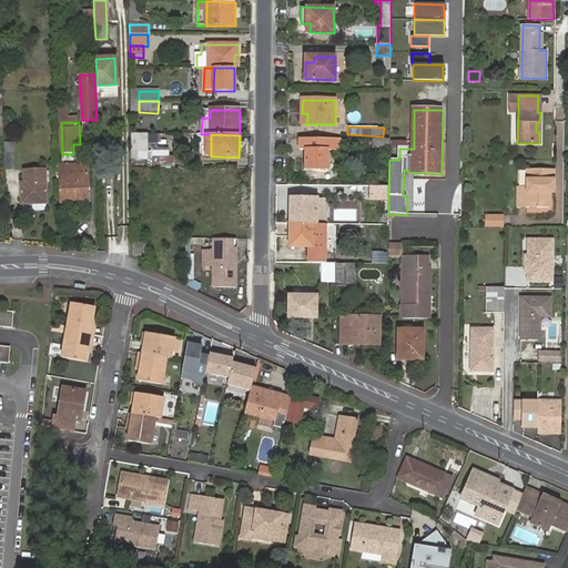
[(148,135),(132,135),(132,160),(135,160),(148,160),(148,135)]
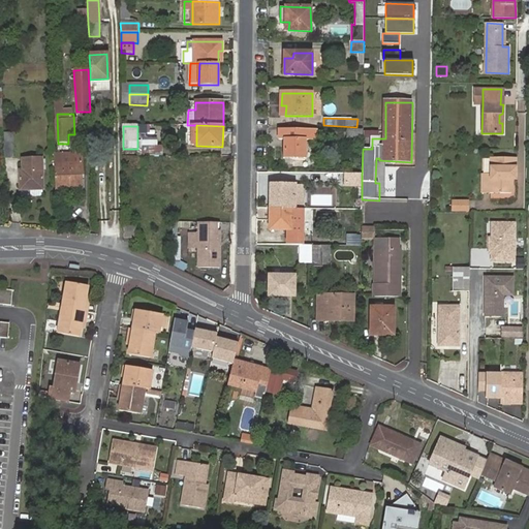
[(317,128),(279,128),(279,138),(285,138),(284,158),(305,158),(306,138),(317,139),(317,128)]
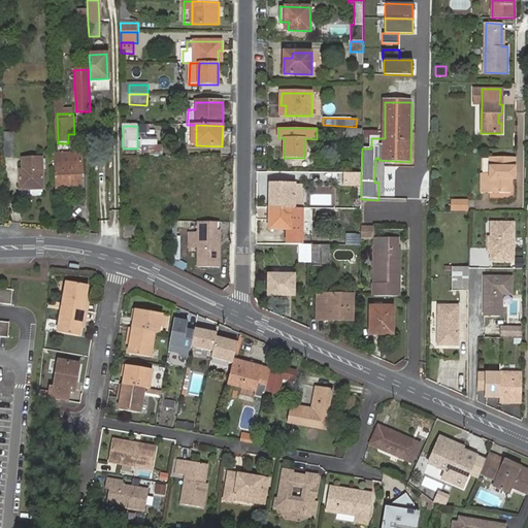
[(362,137),(362,129),(349,128),(349,137),(362,137)]
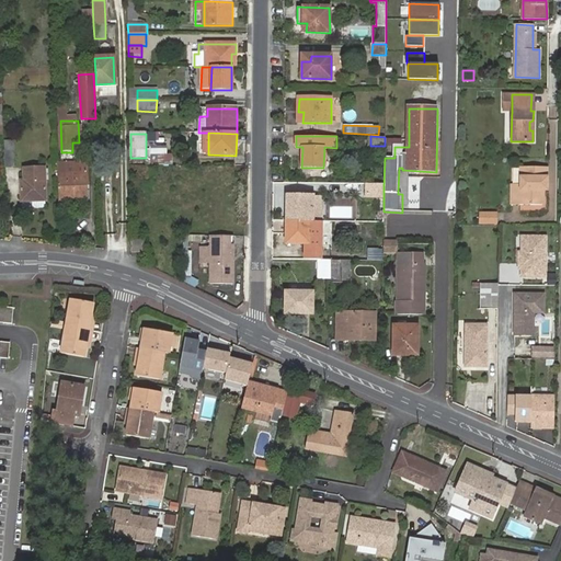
[(4,141),(4,151),(4,168),(15,168),(15,151),(14,141),(4,141)]
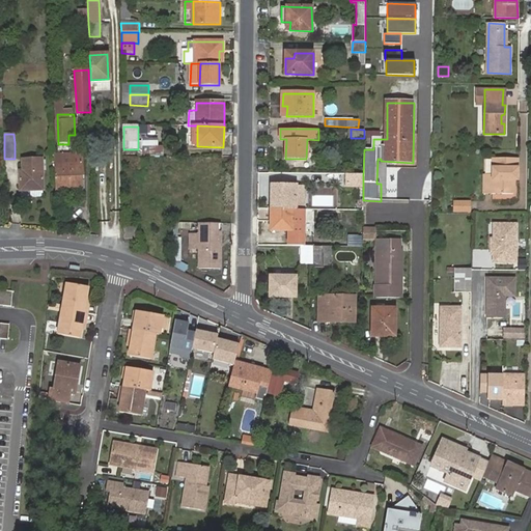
[(159,141),(144,140),(144,157),(150,157),(163,157),(164,148),(159,148),(159,141)]
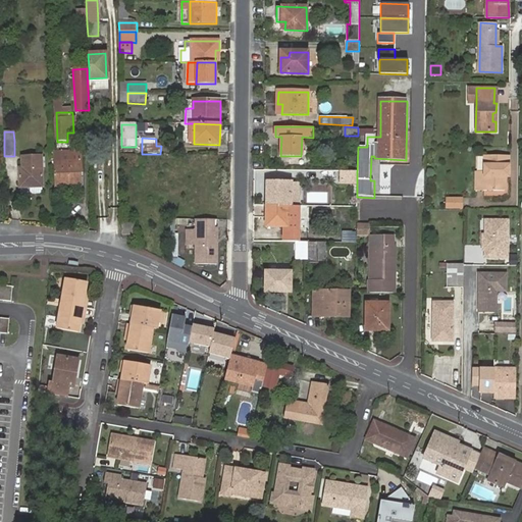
[(53,162),(54,188),(82,187),(82,171),(84,171),(83,153),(76,153),(76,161),(53,162)]
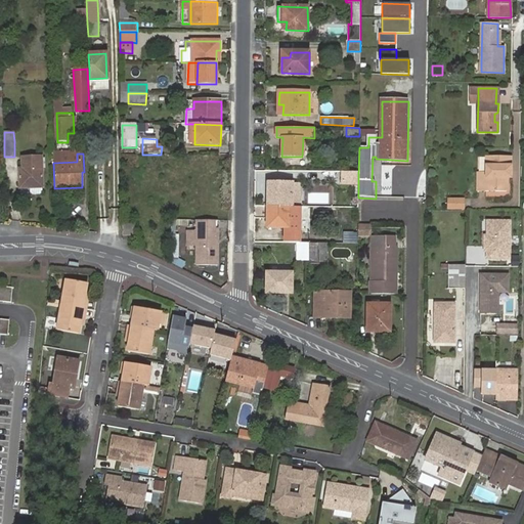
[(53,155),(53,163),(77,162),(77,154),(53,155)]
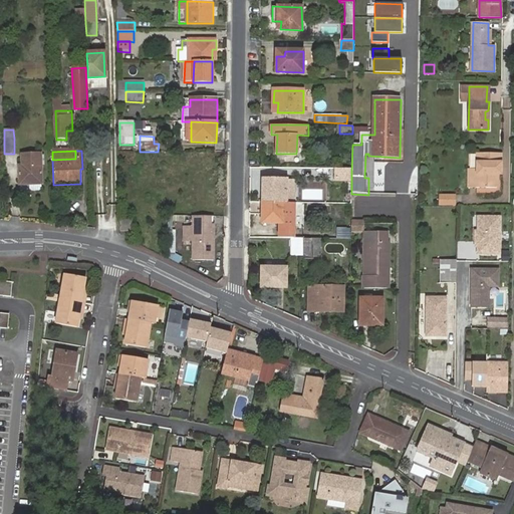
[(496,166),(501,166),(501,153),(477,152),(477,168),(469,168),(468,187),(496,187),(496,173),(496,166)]
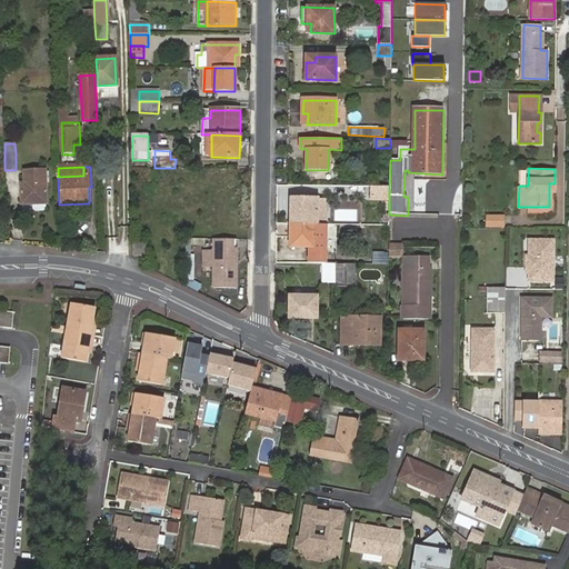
[(22,185),(22,203),(33,203),(33,205),(33,212),(47,212),(47,205),(46,185),(47,172),(26,172),(26,185),(22,185)]
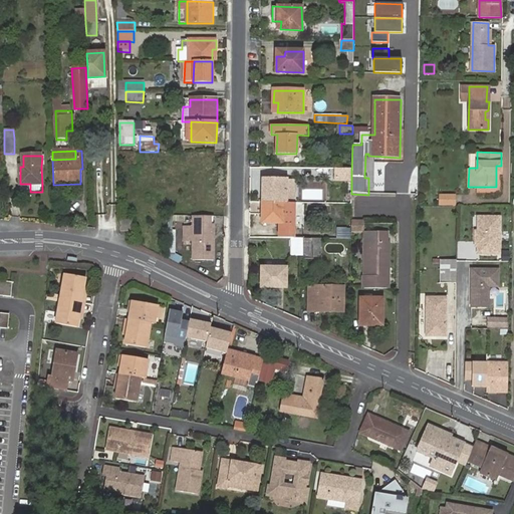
[(335,179),(351,179),(351,171),(336,171),(335,179)]
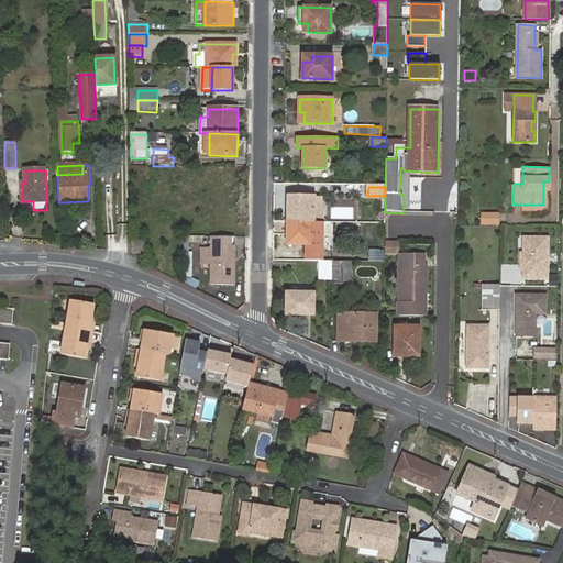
[(311,223),(315,223),(315,199),(288,198),(288,223),(311,223)]
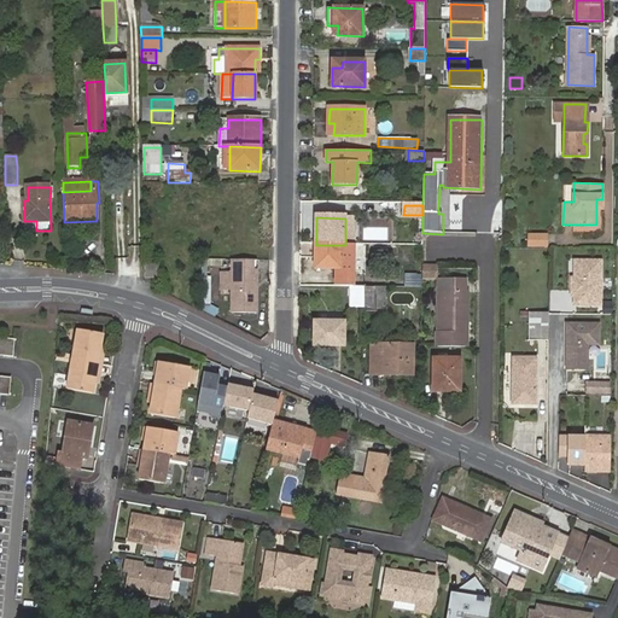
[(548,248),(548,233),(526,233),(526,248),(548,248)]
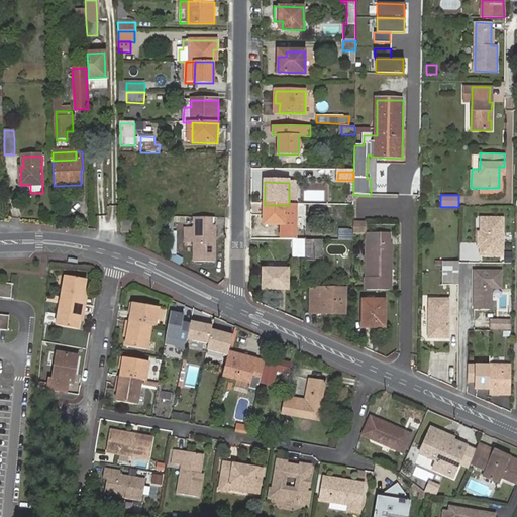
[(286,205),(265,205),(264,205),(264,225),(285,225),(286,205)]
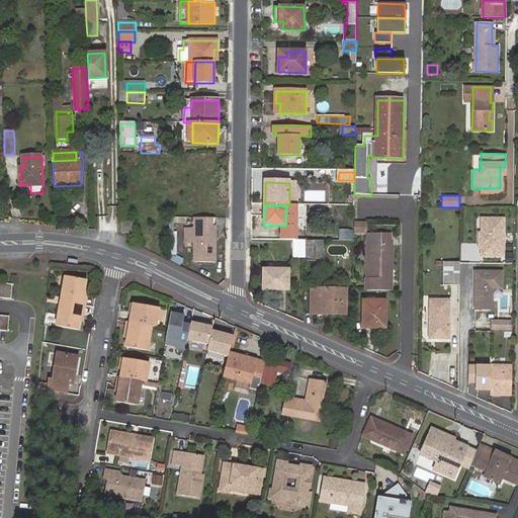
[(503,256),(504,219),(482,219),(482,234),(479,234),(479,244),(482,244),(482,256),(503,256)]
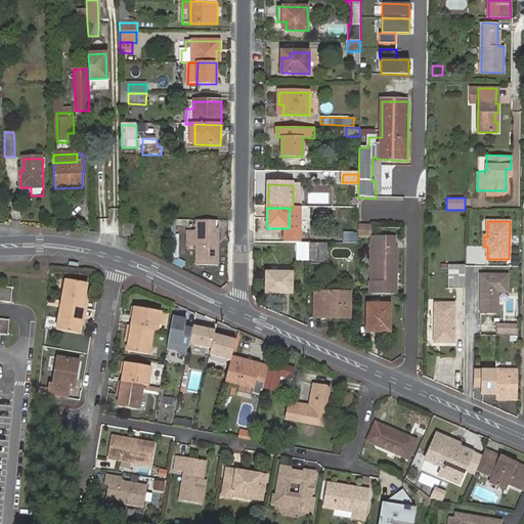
[(217,222),(198,222),(197,267),(219,267),(219,229),(217,229),(217,222)]
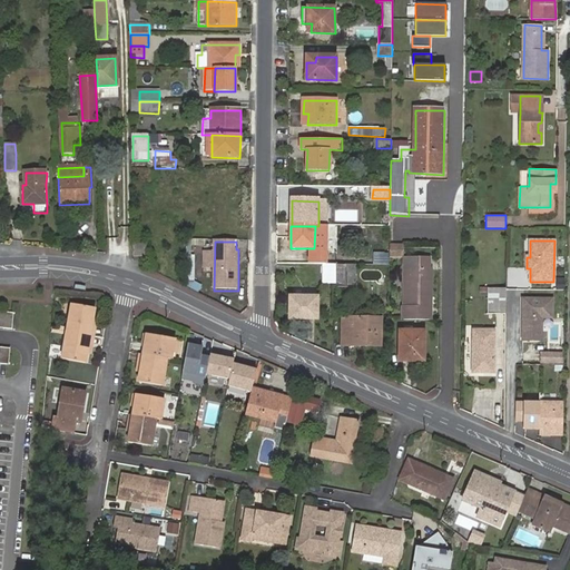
[(133,243),(133,256),(144,256),(145,243),(133,243)]
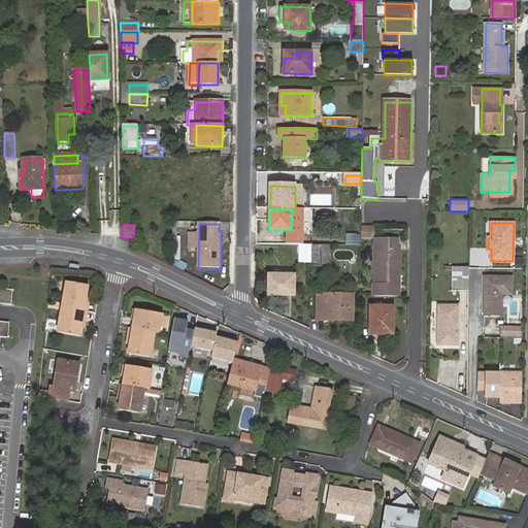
[(373,226),(361,226),(360,238),(372,239),(373,226)]
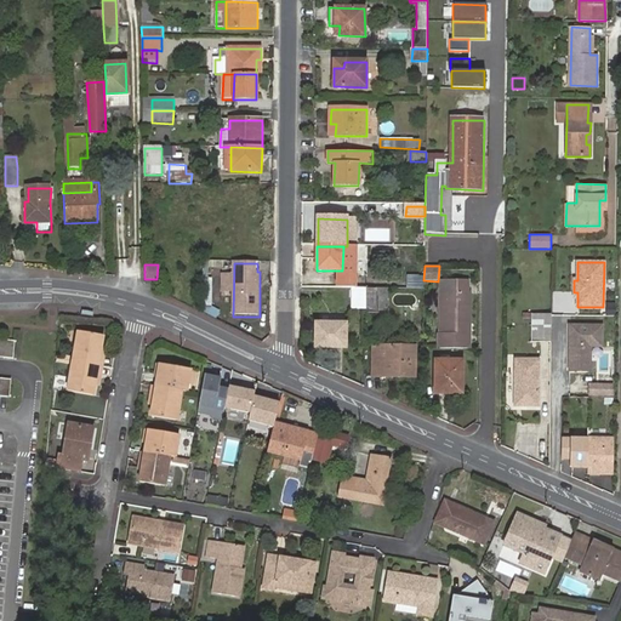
[(442,349),(469,349),(471,294),(468,294),(468,284),(442,284),(442,349)]
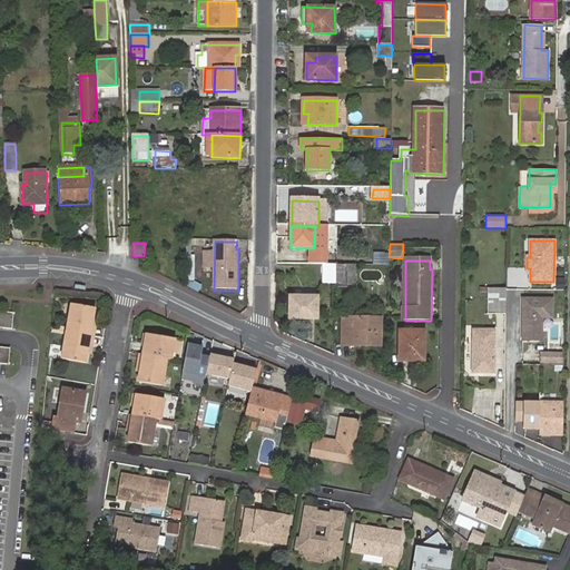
[(336,265),(336,288),(355,288),(356,266),(336,265)]
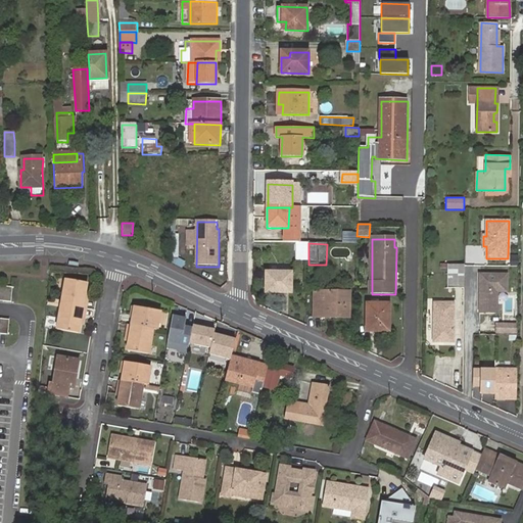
[(464,266),(448,265),(448,288),(464,288),(464,266)]
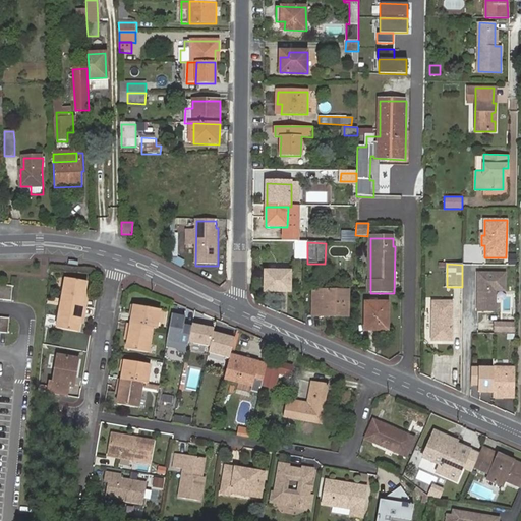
[(265,272),(264,288),(272,288),(272,292),(290,292),(290,272),(265,272)]
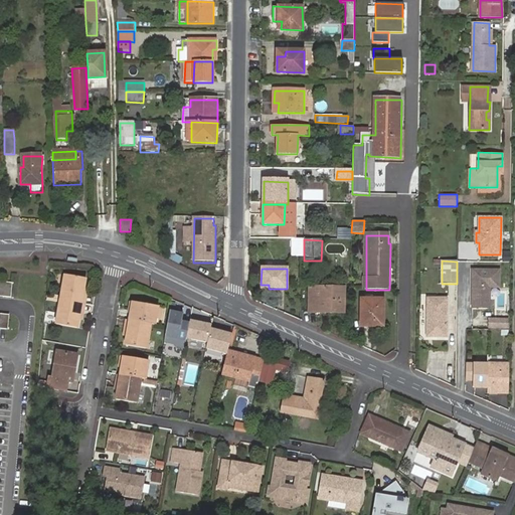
[(500,288),(500,270),(473,270),(473,307),(490,308),(490,288),(500,288)]
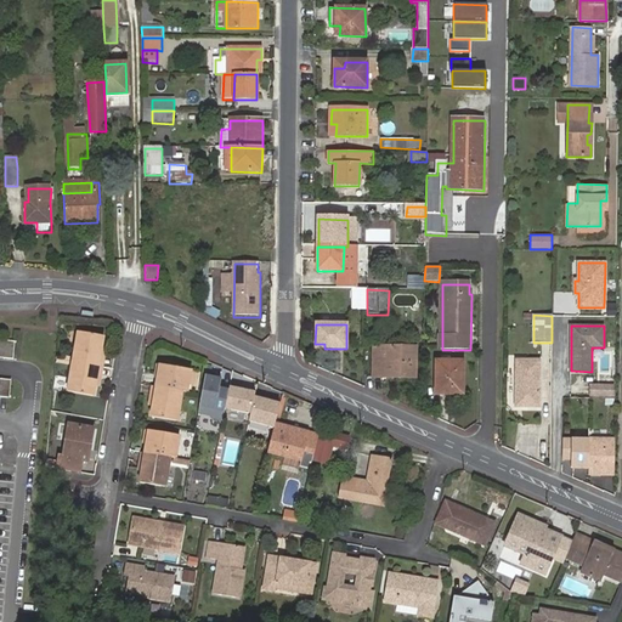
[(78,352),(77,361),(99,366),(102,348),(105,337),(79,332),(75,351),(78,352)]
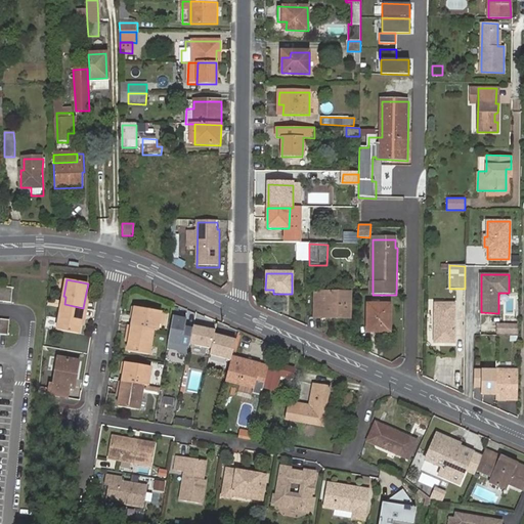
[(0,285),(0,301),(13,302),(14,287),(0,285)]
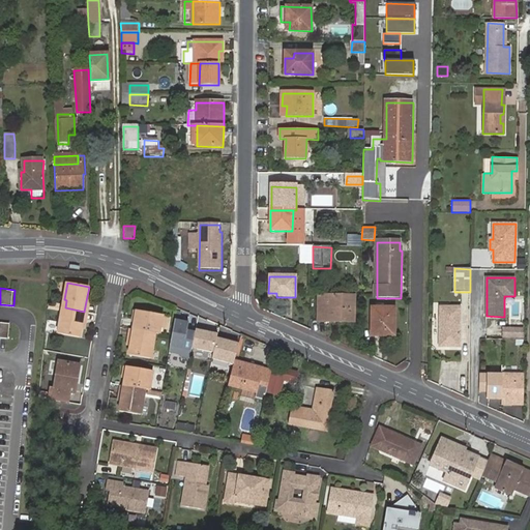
[(321,296),(320,322),(356,322),(356,297),(321,296)]
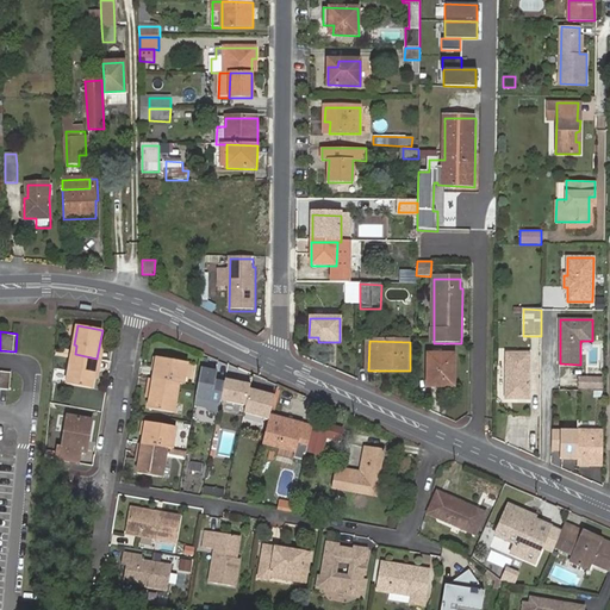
[(73,363),(70,363),(67,384),(92,388),(94,377),(97,359),(75,354),(73,363)]
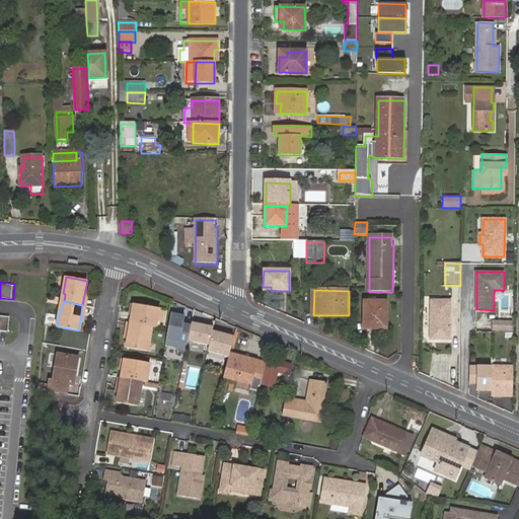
[(152,325),(156,326),(159,308),(135,303),(133,315),(131,322),(150,325),(152,325)]
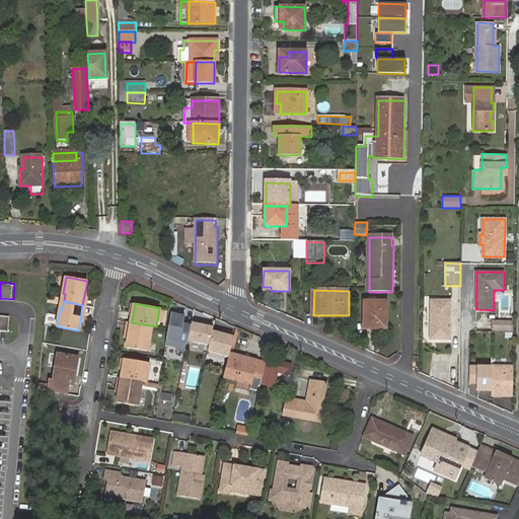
[(380,331),(387,331),(388,303),(366,303),(365,336),(380,335),(380,331)]
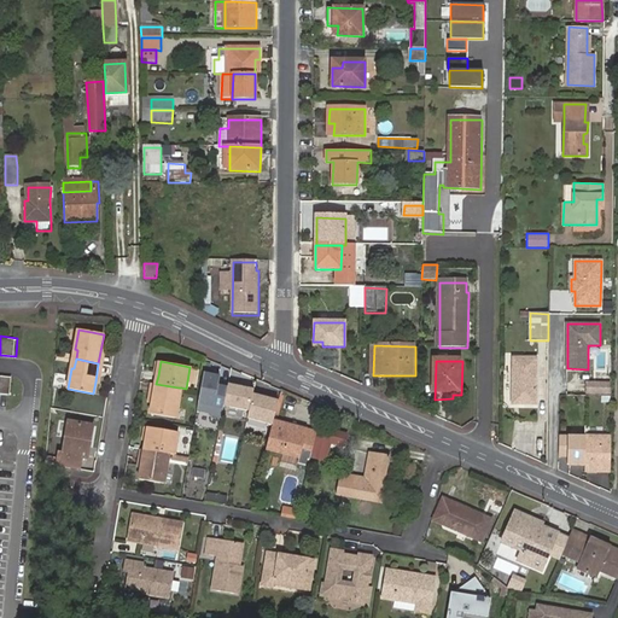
[(512,373),(512,398),(520,398),(520,404),(536,404),(537,361),(524,361),(524,367),(514,367),(514,373),(512,373)]
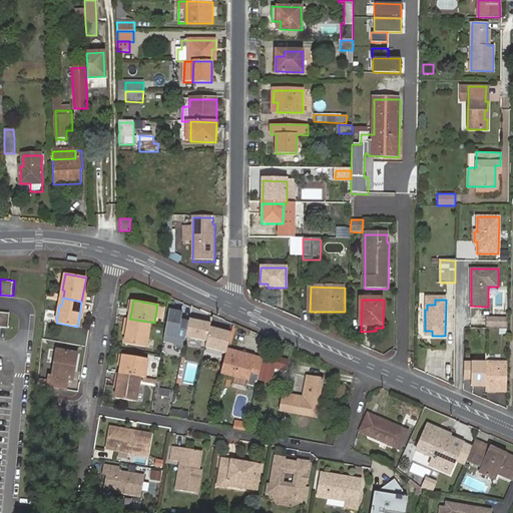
[(185,336),(188,322),(181,320),(181,316),(182,312),(169,309),(164,339),(172,341),(174,343),(183,345),(185,336)]
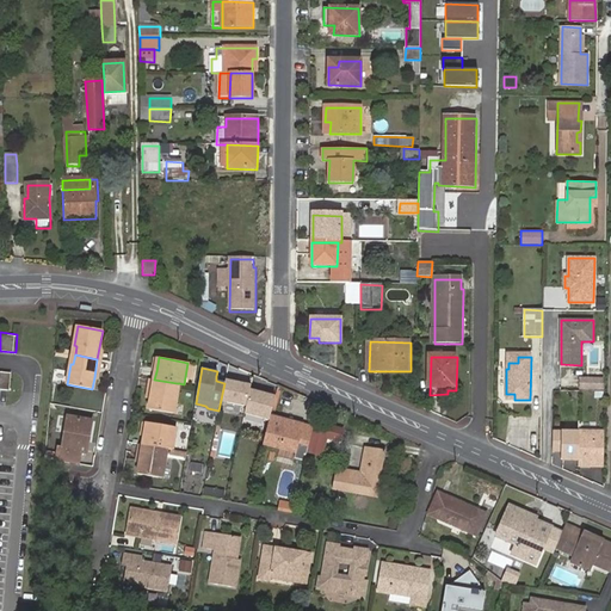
[(13,371),(0,370),(0,388),(8,389),(12,390),(13,371)]
